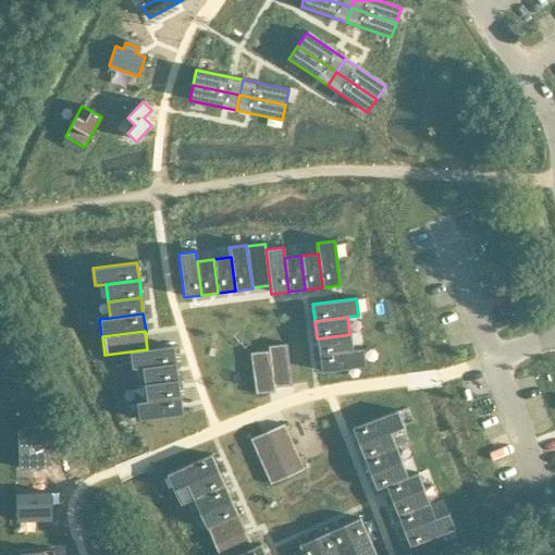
[(349,334),(317,338),(319,355),(352,350),(349,334)]
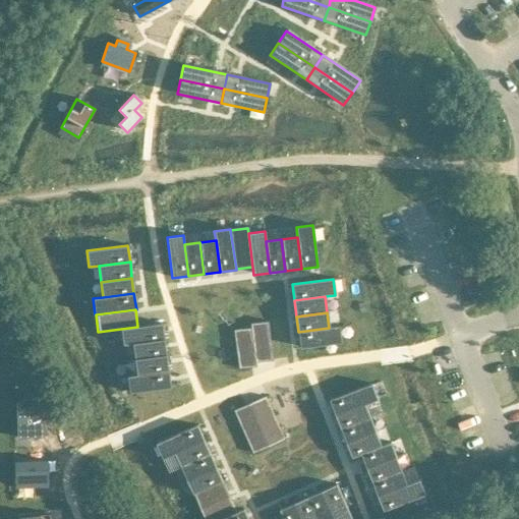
[(267,322),(249,325),(250,329),(254,363),(272,361),(267,322)]
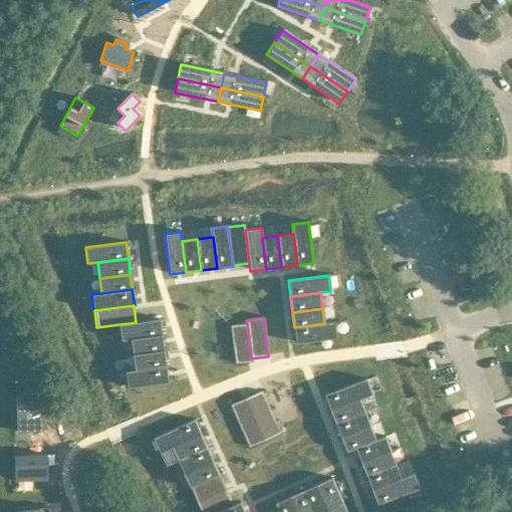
[(136,322),(119,324),(121,340),(131,339),(162,335),(160,319),(136,322)]
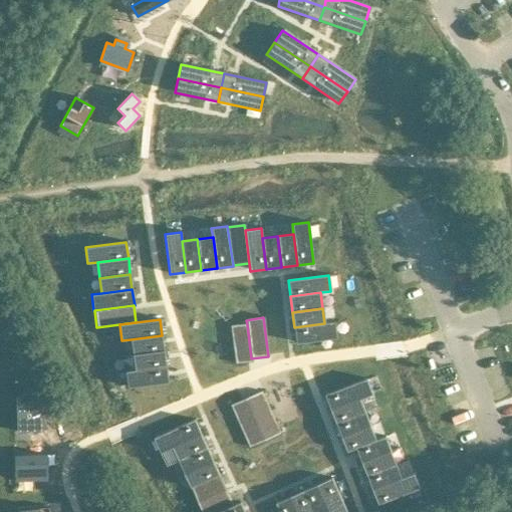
[(324,323),(294,327),(296,343),(336,338),(334,322),(324,323)]
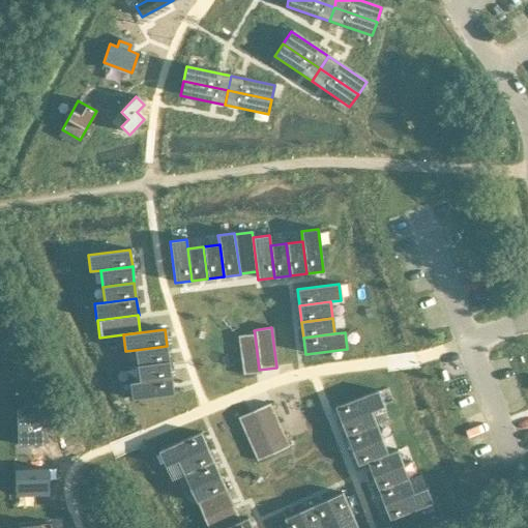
[(255,334),(237,336),(242,376),(260,374),(259,370),(255,334)]
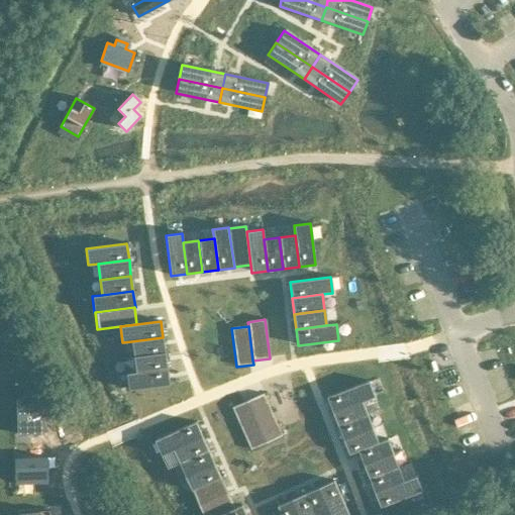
[(163,337),(131,341),(133,356),(165,352),(163,337)]
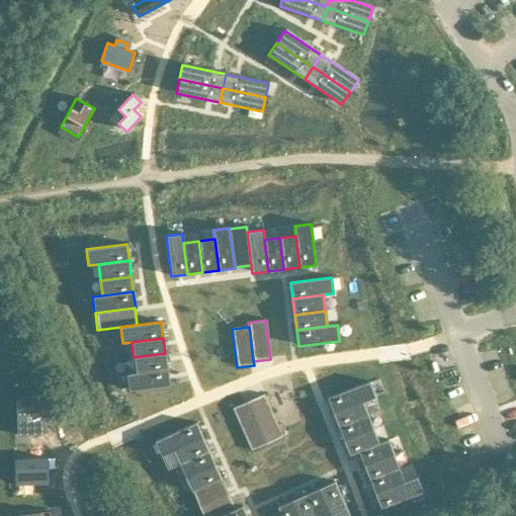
[(165,353),(134,357),(136,373),(167,369),(165,353)]
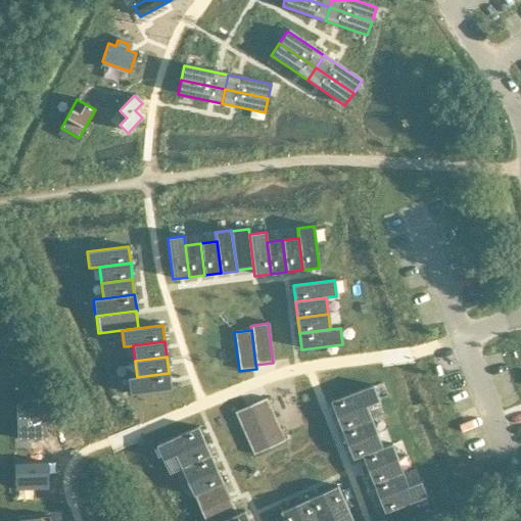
[(137,377),(128,378),(130,394),(171,389),(169,373),(137,377)]
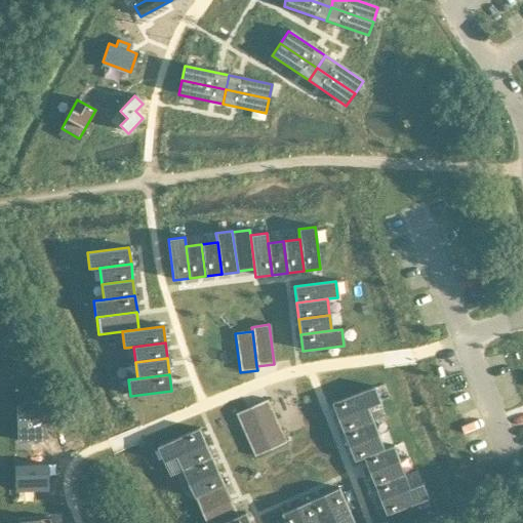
[(373,388),(331,404),(337,419),(367,407),(379,403),(373,388)]
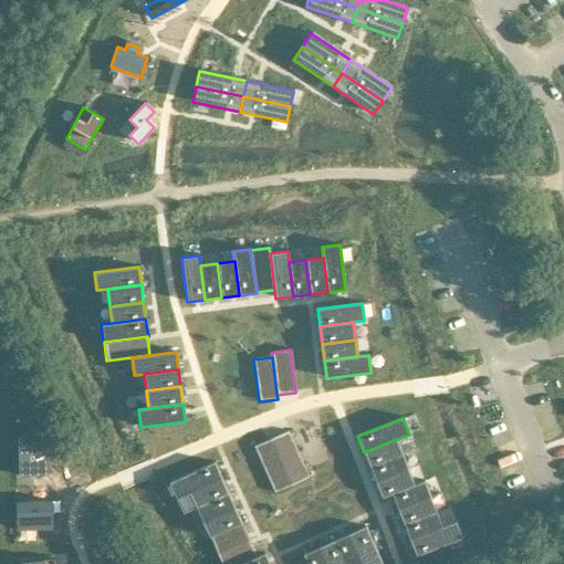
[(32,431),(18,438),(19,477),(27,477),(34,473),(37,478),(51,471),(32,431)]
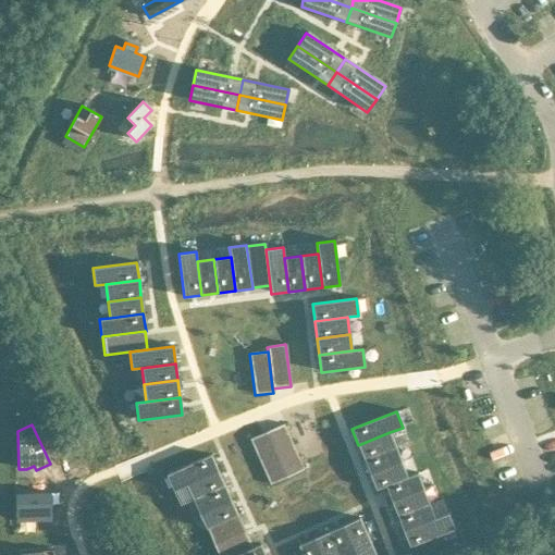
[(283,424),(266,432),(286,478),(304,470),(283,424)]
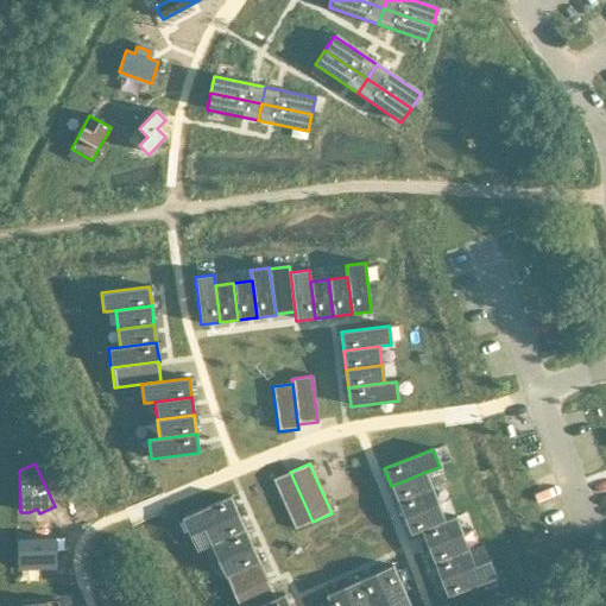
[(290,472),(272,480),(294,530),(313,522),(290,472)]
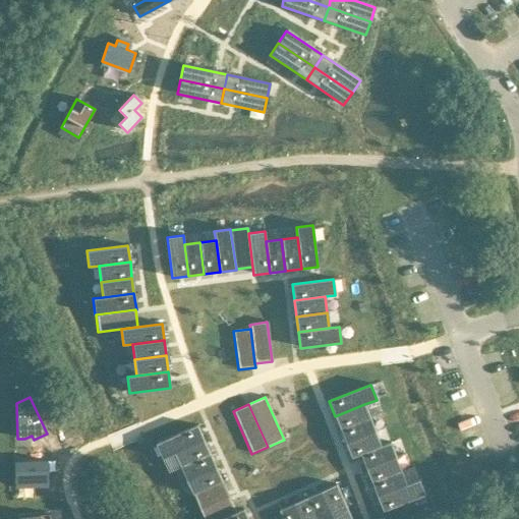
[(364,404),(335,416),(340,429),(369,418),(364,404)]
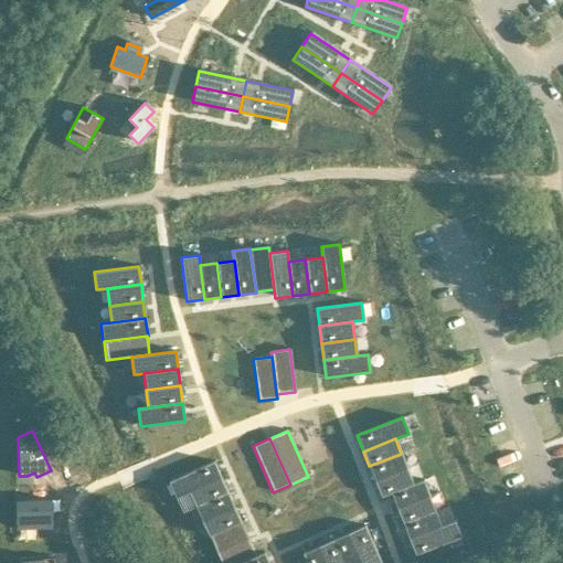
[(401,454),(369,466),(374,481),(406,469),(401,454)]
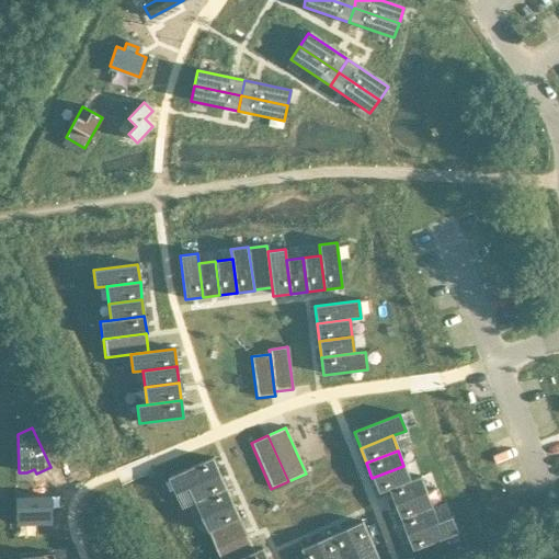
[(212,458),(168,478),(174,494),(187,488),(218,475),(212,458)]
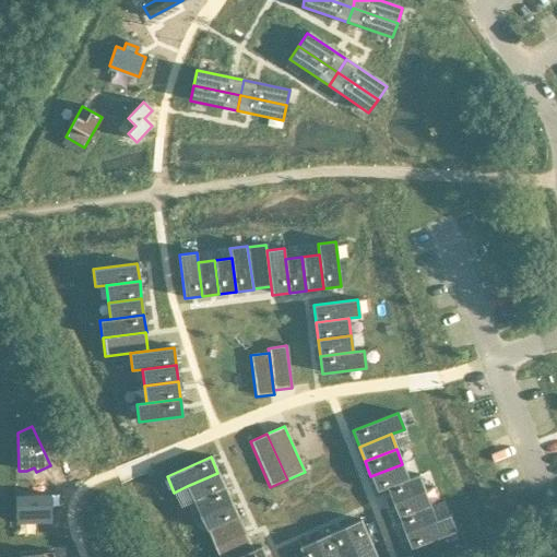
[(402,464),(370,476),(377,492),(387,488),(409,478),(402,464)]
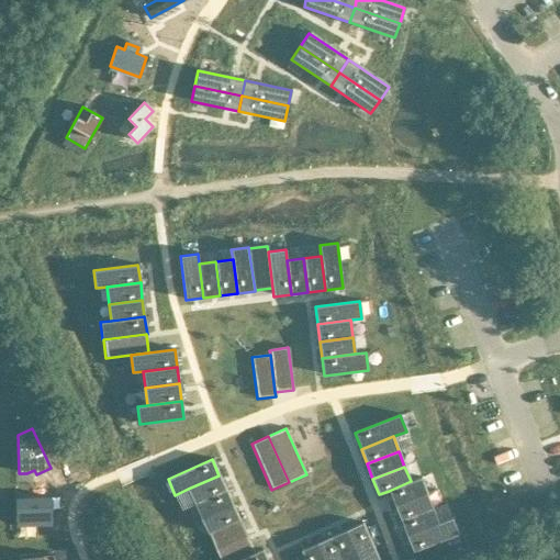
[(219,476),(188,489),(194,505),(226,491),(219,476)]
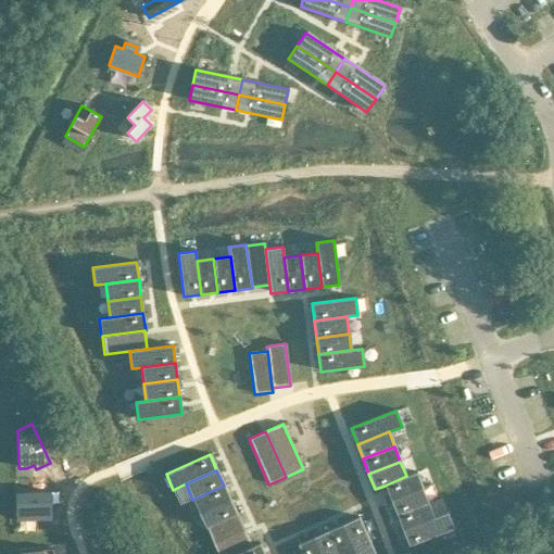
[(406,476),(385,486),(390,500),(422,488),(416,473),(406,476)]
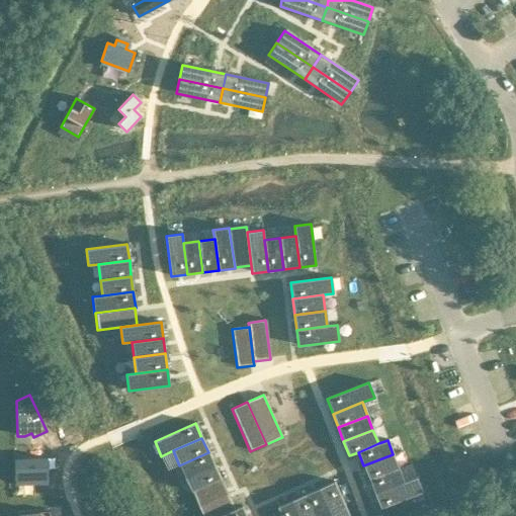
[(208,452),(179,465),(186,480),(215,466),(208,452)]
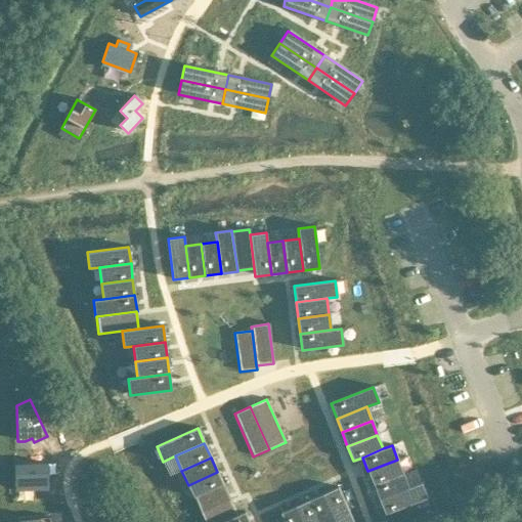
[(397,460),(367,471),(374,485),(403,474),(397,460)]
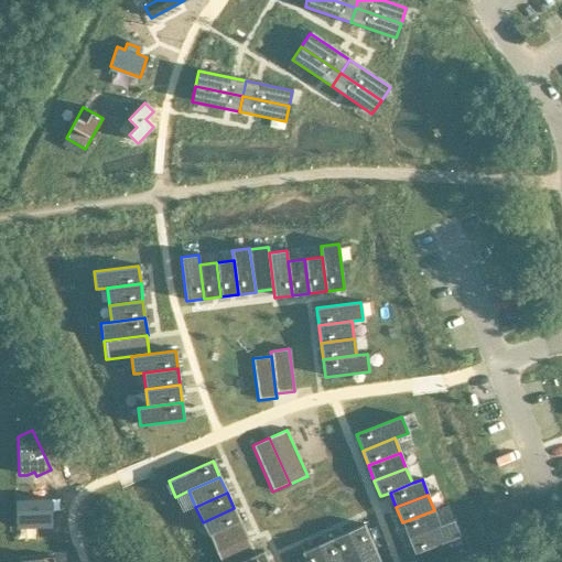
[(51,499),(15,501),(17,528),(52,527),(51,499)]
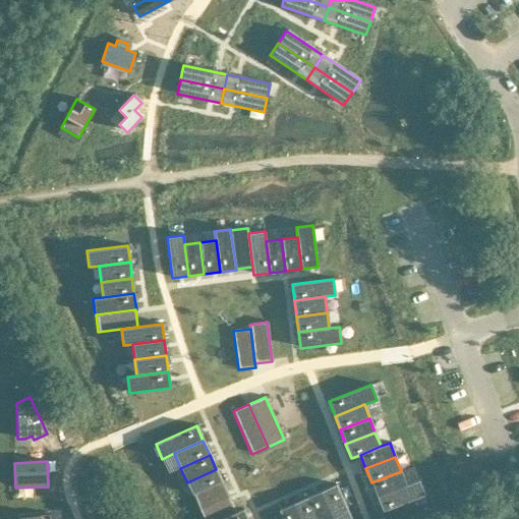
[(216,469),(187,482),(193,497),(223,484),(216,469)]
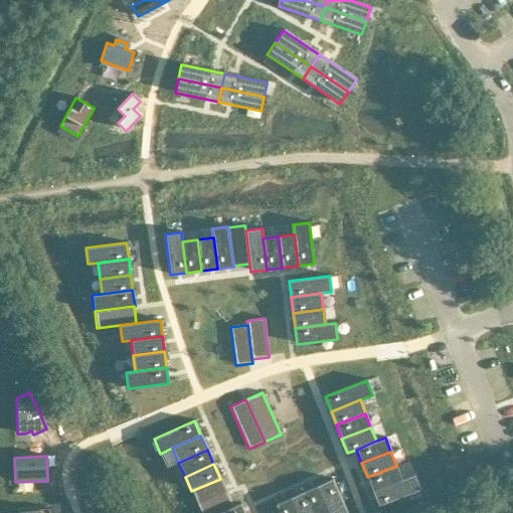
[(396,466),(367,477),(372,491),(401,479),(396,466)]
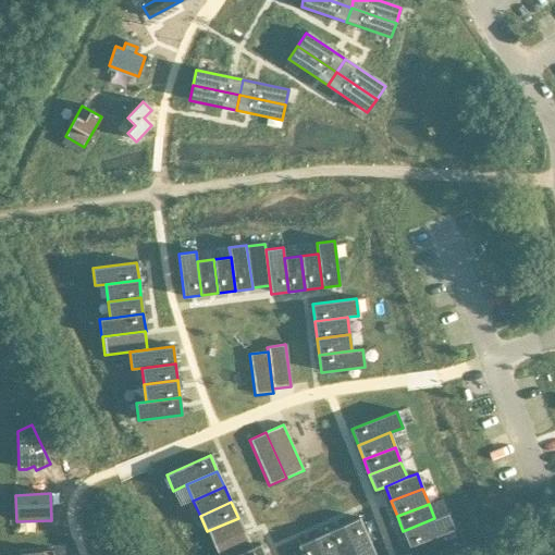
[(434,518),(403,531),(409,547),(454,530),(447,514),(434,518)]
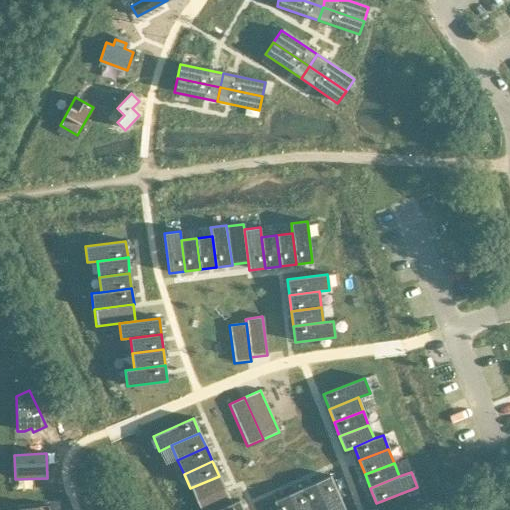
[(219,476),(190,488),(197,503),(225,490),(219,476)]
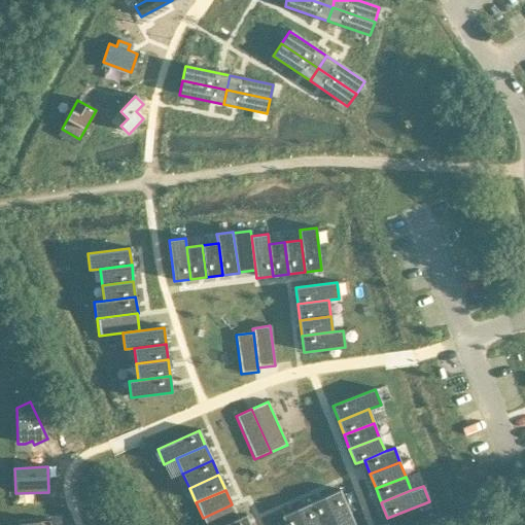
[(354,524),(339,490),(324,497),(336,524),(354,524)]
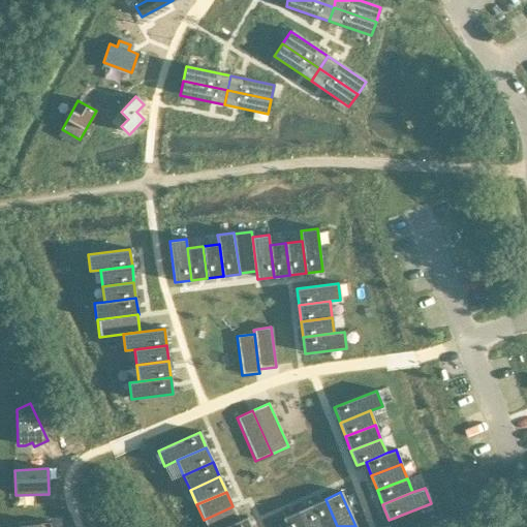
[(326,499),(312,505),(320,526),(337,526),(326,499)]
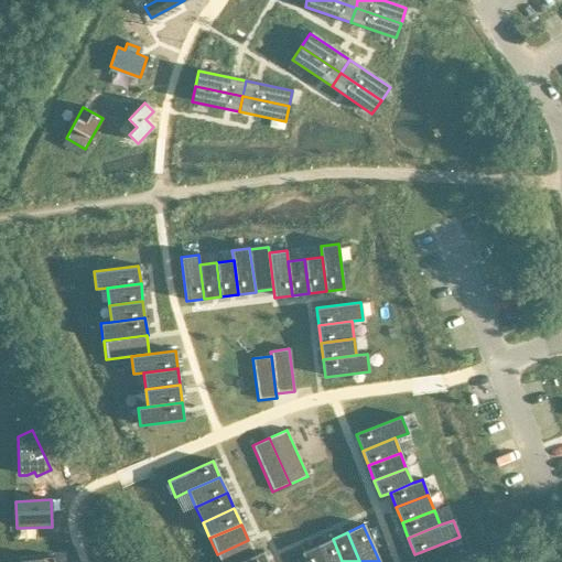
[(342,561),(333,539),(317,546),(325,561),(342,561)]
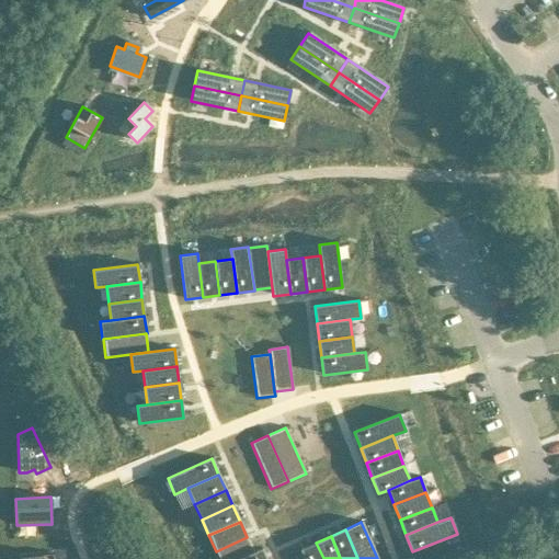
[(247,537),(216,551),(218,558),(239,558),(253,552),(247,537)]
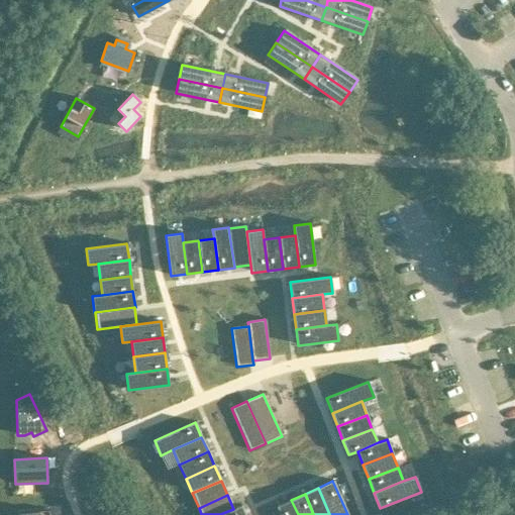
[(298,514),(291,500),(277,506),(280,514),(298,514)]
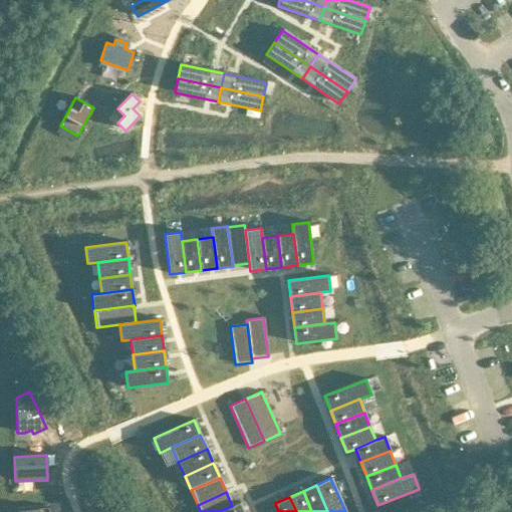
[(232,506),(219,511),(243,511),(239,503),(232,506)]
